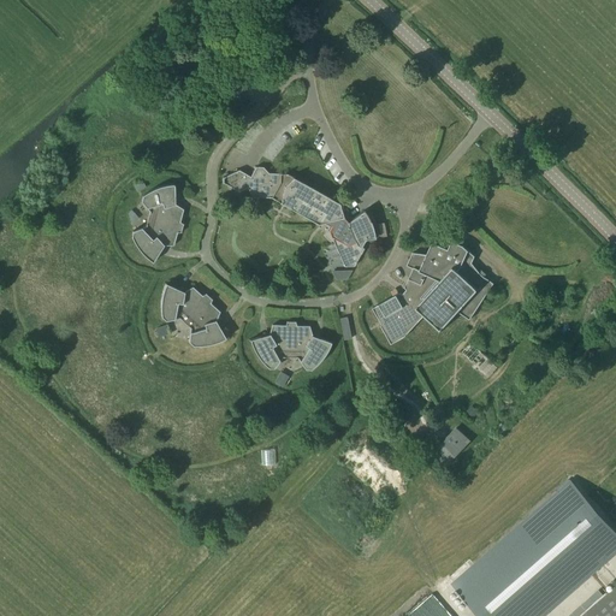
[(223,178),(223,184),(238,193),(247,189),(252,199),(271,199),(318,225),(323,224),(329,227),(323,237),(329,243),(332,242),(344,268),(353,267),(354,268),(363,249),(361,248),(366,240),(374,243),(374,238),(373,232),(372,227),(369,221),(367,217),(363,212),(348,223),(343,218),(339,205),(288,176),(268,175),(262,169),(255,169),(250,178),(238,171),(223,178)]
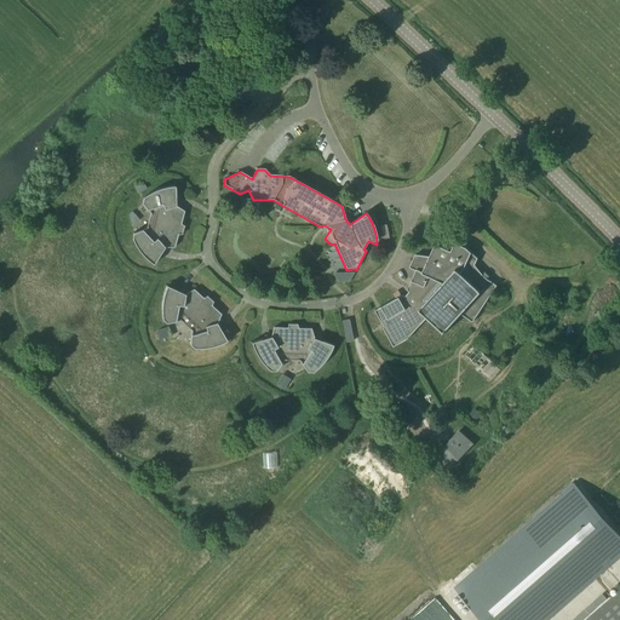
[(132,239),(133,244),(137,248),(141,253),(144,258),(149,262),(154,265),(165,248),(174,248),(178,235),(182,235),(184,227),(181,224),(184,212),(176,206),(176,187),(172,187),(166,188),(160,189),(154,191),(148,195),(143,199),(142,204),(150,214),(147,229),(133,234),(132,239)]
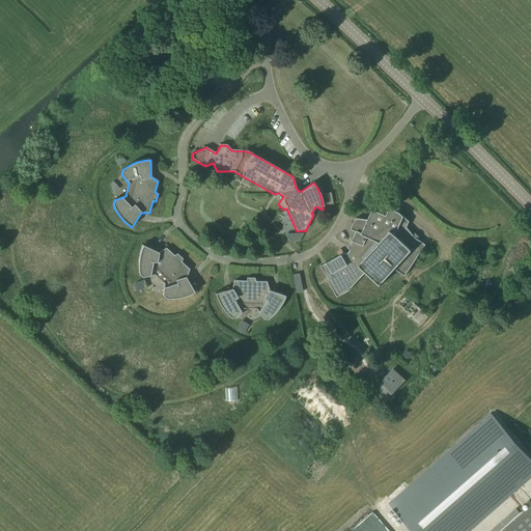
[(344,253),(320,267),(329,281),(328,281),(337,298),(348,291),(364,274),(380,287),(395,271),(404,277),(425,246),(416,240),(413,236),(407,228),(409,222),(398,213),(384,206),(386,201),(380,199),(370,210),(371,212),(367,220),(356,219),(351,230),(356,232),(348,249),(350,251),(346,254),(344,253)]
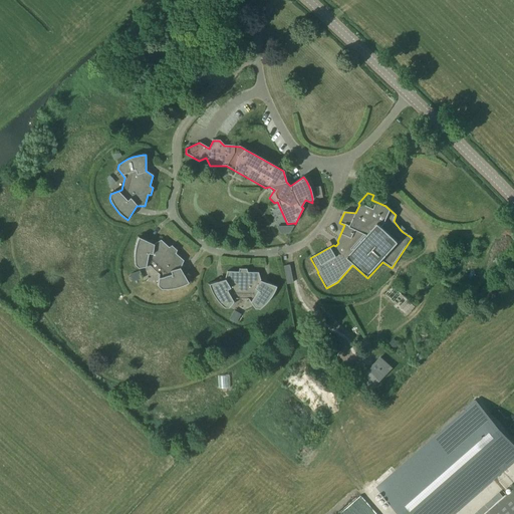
[(135,261),(135,266),(136,266),(138,269),(150,266),(159,275),(157,286),(158,286),(161,288),(161,289),(165,289),(169,289),(174,288),(178,287),(183,285),(188,283),(180,269),(184,261),(176,254),(177,251),(172,246),(169,248),(161,240),(153,244),(139,238),(137,241),(136,246),(135,251),(134,256),(135,261)]
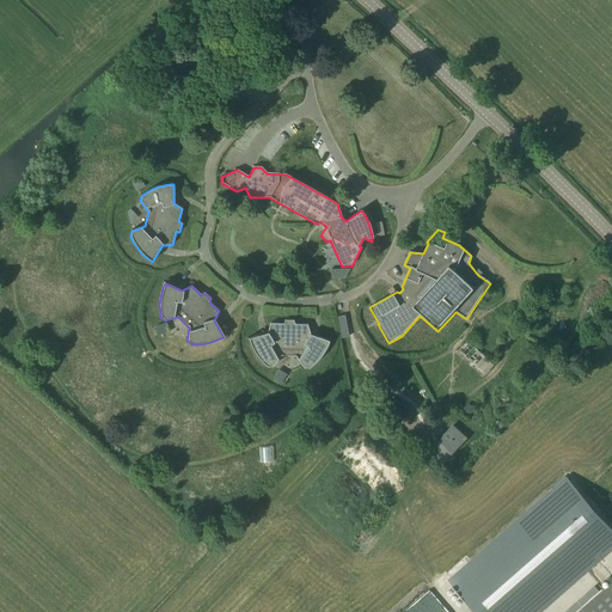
[(267,334),(248,338),(249,342),(252,348),(255,353),(258,359),(262,362),(267,367),(267,366),(271,367),(280,356),(295,356),(303,368),(307,368),(308,368),(312,366),(316,361),(320,356),(323,352),(326,347),(329,341),(310,335),(307,325),(294,324),(293,320),(285,320),(283,324),(270,324),(267,334)]
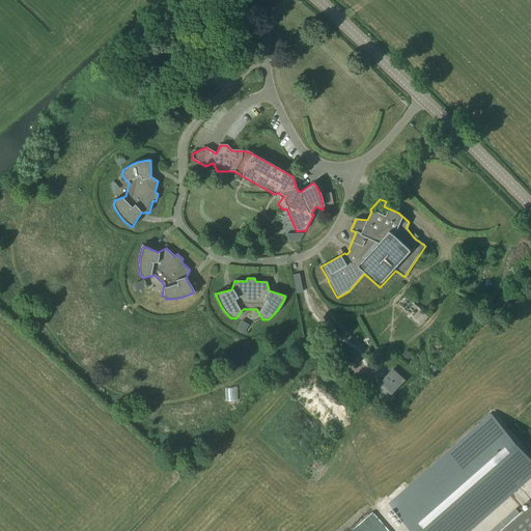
[(407,296),(398,305),(422,327),(429,317),(407,296)]
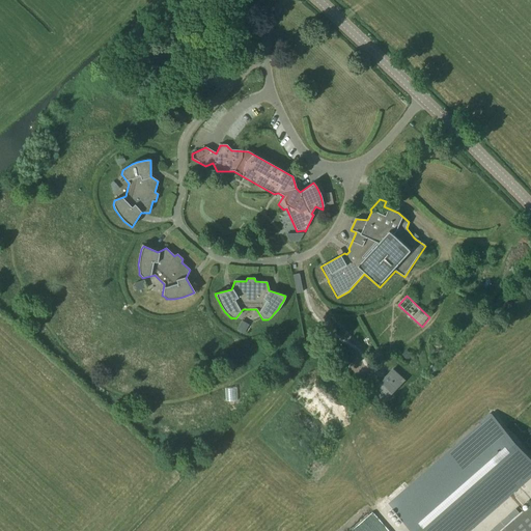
[(407,351),(401,355),(407,360),(411,356),(407,351)]
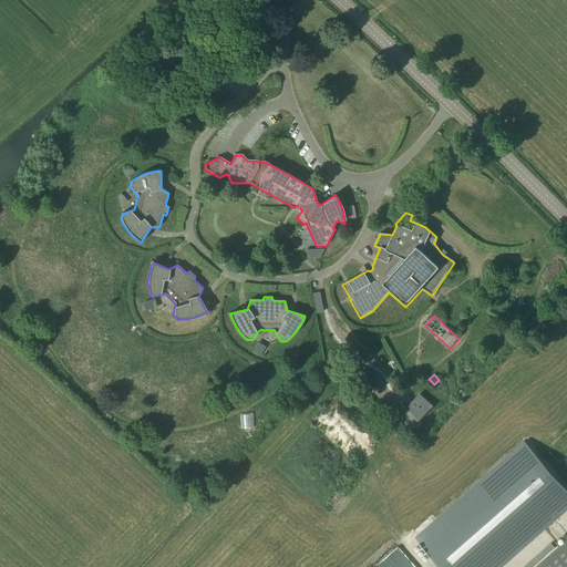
[(454,395),(460,401),(466,395),(461,390),(454,395)]
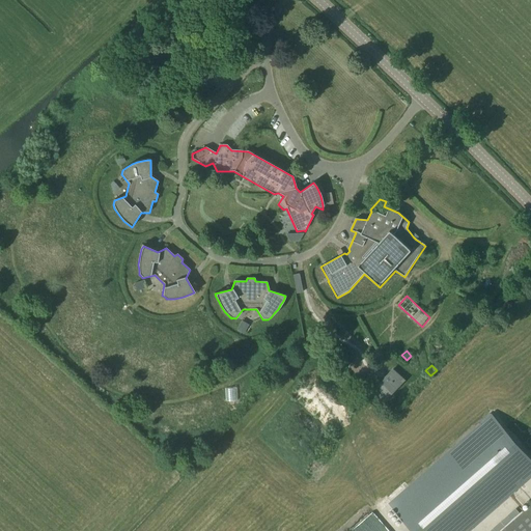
[(368,379),(365,383),(385,401),(403,381),(393,370),(380,384),(371,376),(369,380),(368,379)]
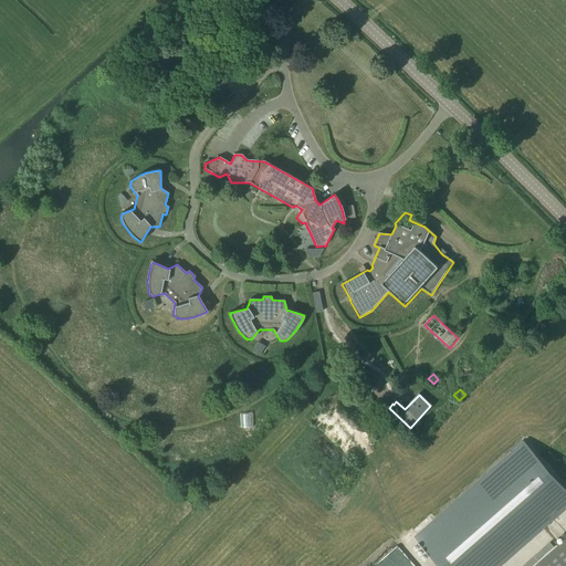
[(565,490),(523,442),(416,536),(441,565),(494,565),(565,506),(565,490)]
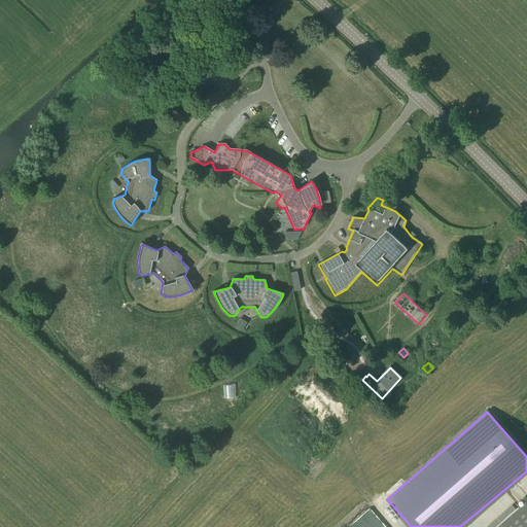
[(526,526),(526,501),(497,526),(526,526)]
